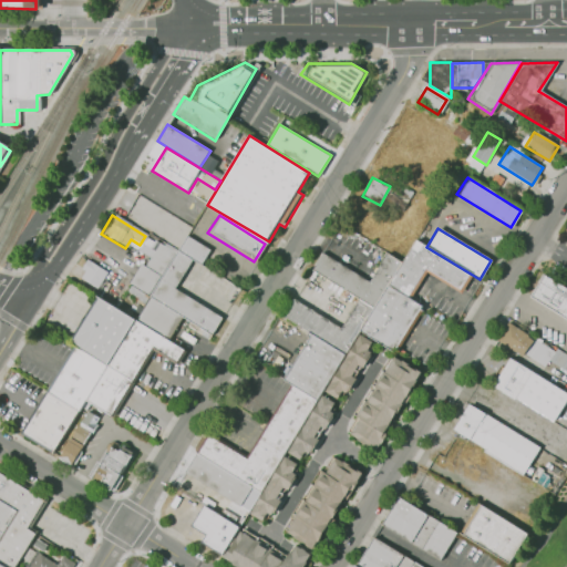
[(184,236),(208,250),(198,267),(174,251),(184,236)]
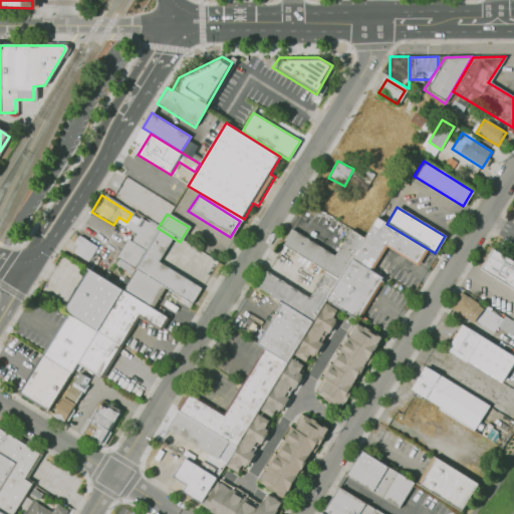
[(375,218),(427,249),(417,266),(384,247),(370,271),(350,258),(375,218)]
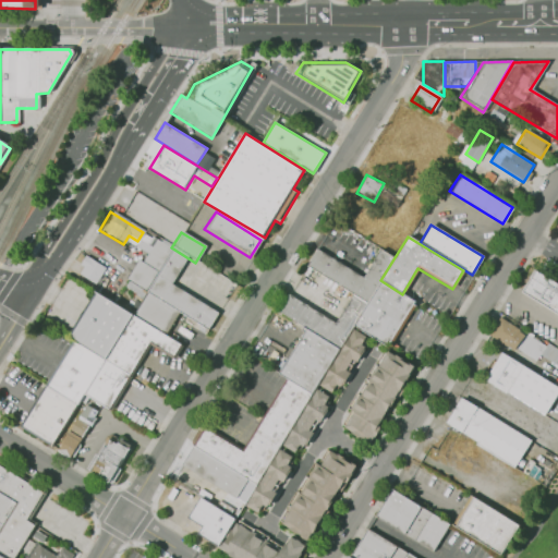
[(125,279),(136,261),(141,263),(156,239),(170,246),(144,290),(125,279)]
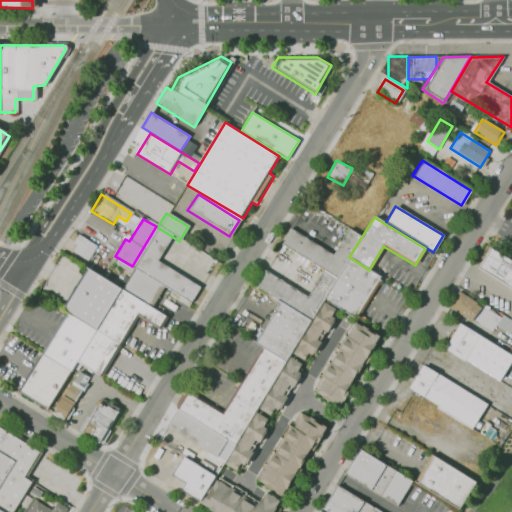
[(199,288),(189,303),(132,268),(157,227),(170,235),(155,261),(199,288)]
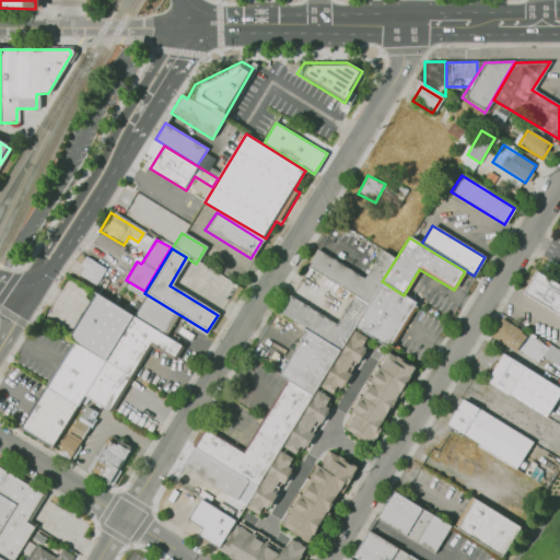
[(316,249),(362,278),(380,249),(394,259),(365,305),(305,267),(316,249)]
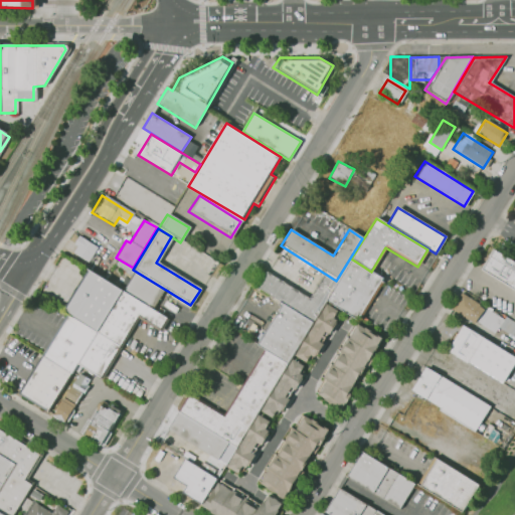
[(77,235),(97,248),(87,264),(72,254),(75,249),(70,246),(77,235)]
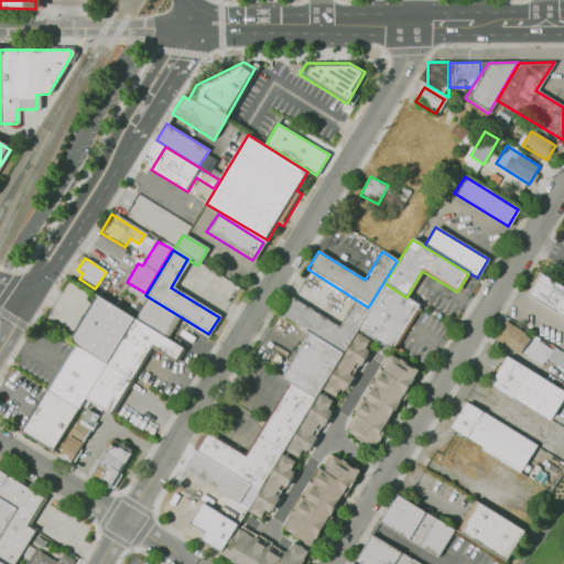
[(540,273),(563,288),(563,320),(525,296),(540,273)]
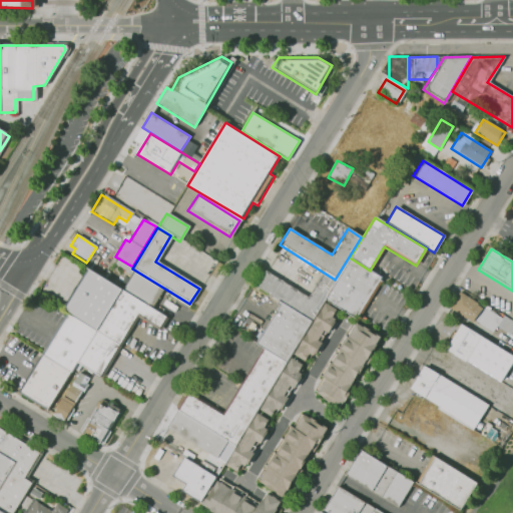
[(349,260),(381,280),(355,321),(323,302),(349,260)]
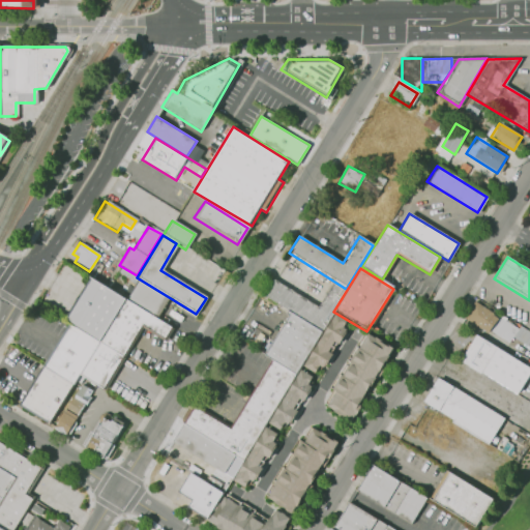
[(87,278),(122,299),(96,343),(61,322),(87,278)]
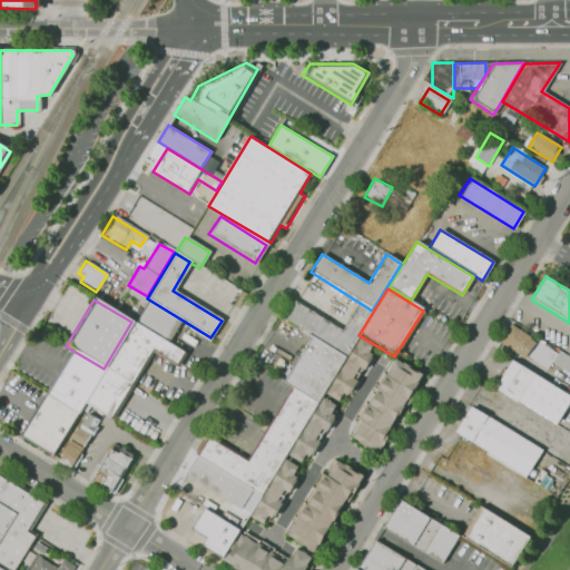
[(148,301),(179,321),(166,342),(134,323),(148,301)]
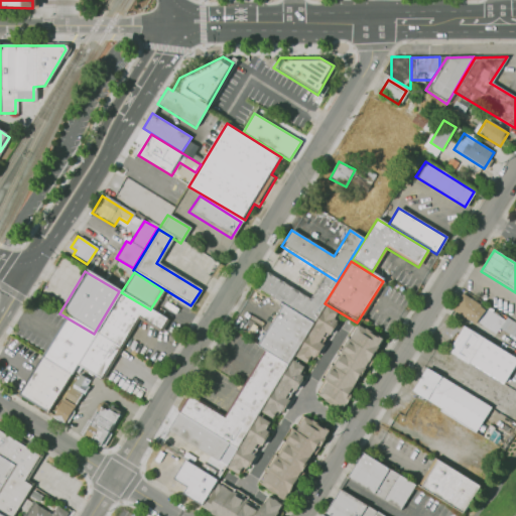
[(264,273),(308,300),(325,273),(338,281),(312,323),(255,288),(264,273)]
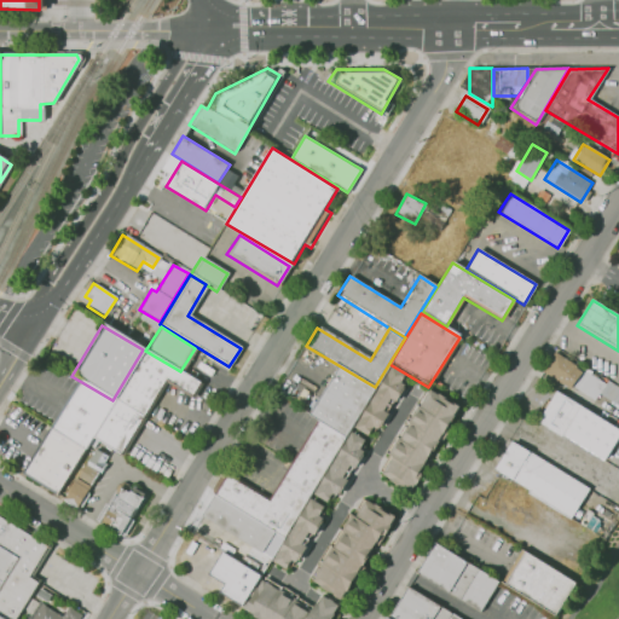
[(113,403),(144,350),(180,371),(201,383),(194,394),(166,379),(142,420),(113,403)]
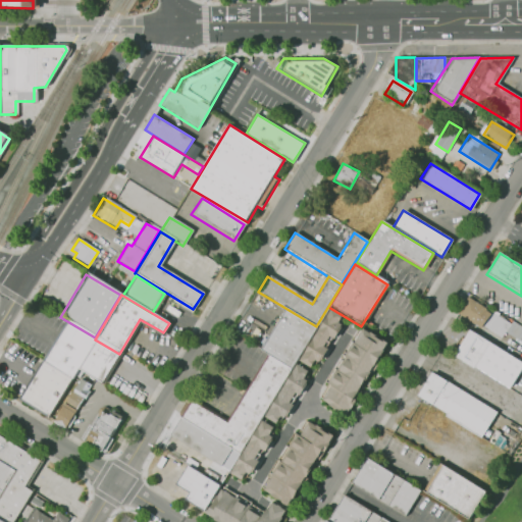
[(466,299),(489,312),(479,329),(456,315),(466,299)]
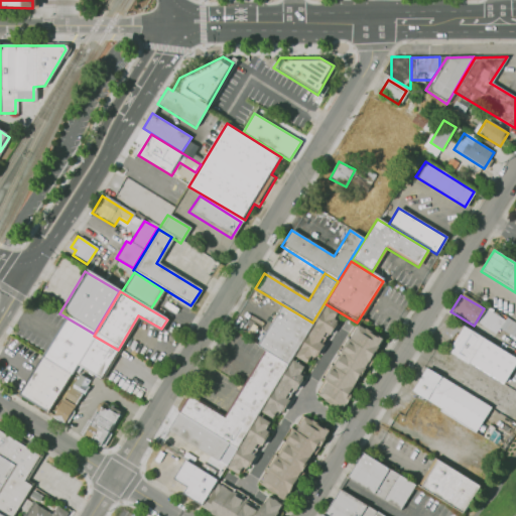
[(326,305),(340,314),(241,476),(227,467),(326,305)]
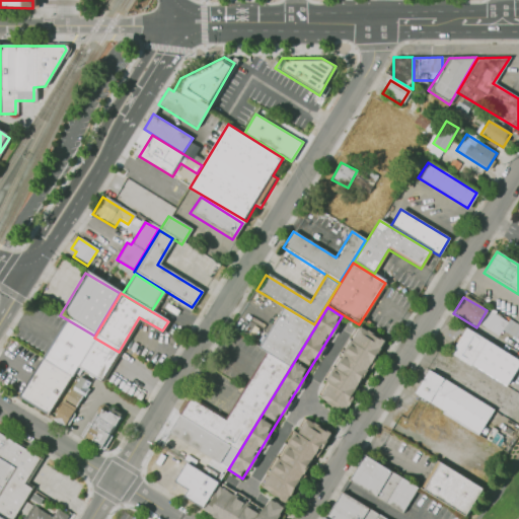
[(283,307),(313,326),(288,367),(257,349),(283,307)]
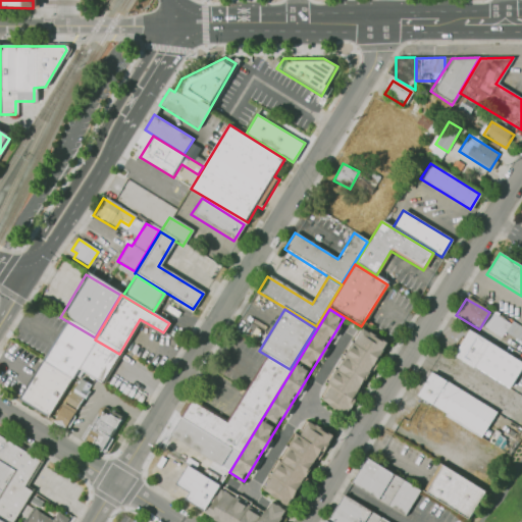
[(492,310),(521,328),(521,342),(507,332),(503,338),(482,326),(492,310)]
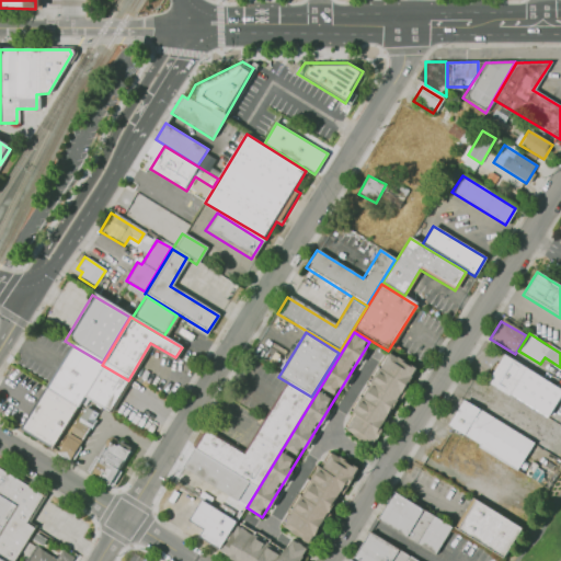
[(70,344),(101,364),(75,408),(43,388),(70,344)]
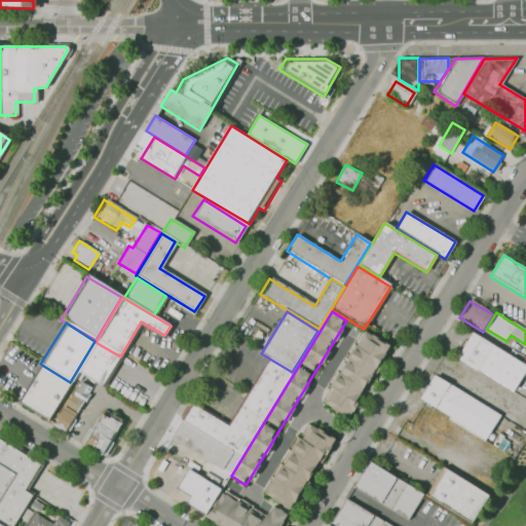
[(362,331),(387,346),(344,418),(318,402),(362,331)]
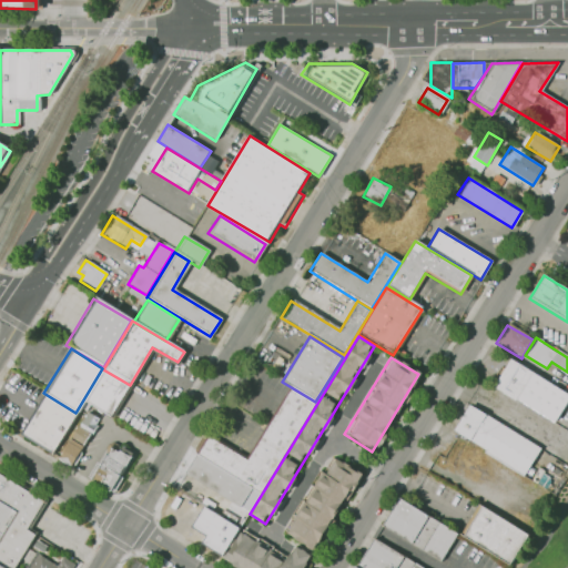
[(509,361),(567,396),(567,398),(551,425),(492,387),(509,361)]
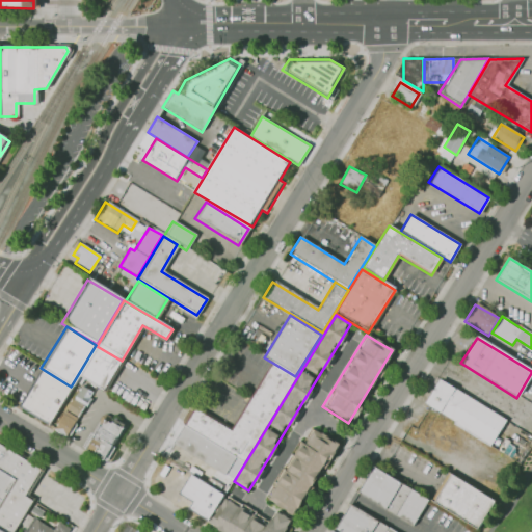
[(97,347),(122,362),(103,394),(78,378),(97,347)]
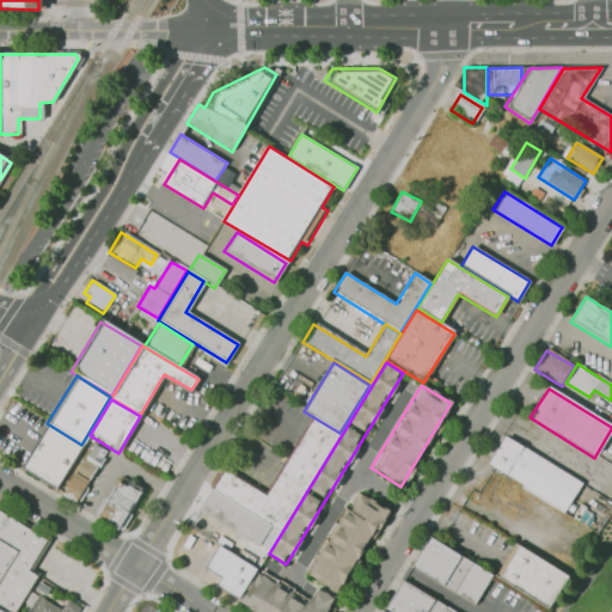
[(311,417),(338,434),(279,532),(209,490),(222,470),(263,495),(311,417)]
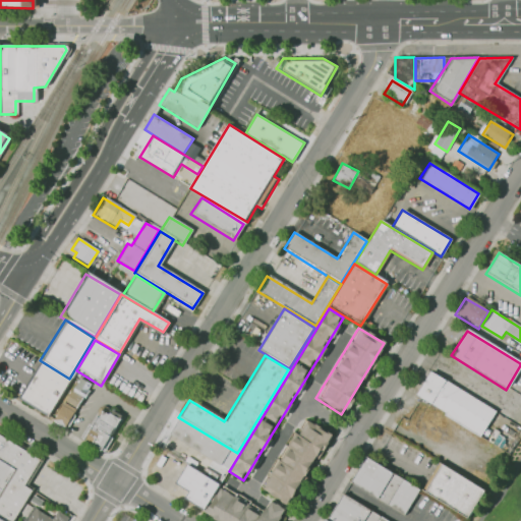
[(14,399),(39,360),(68,380),(44,417),(14,399)]
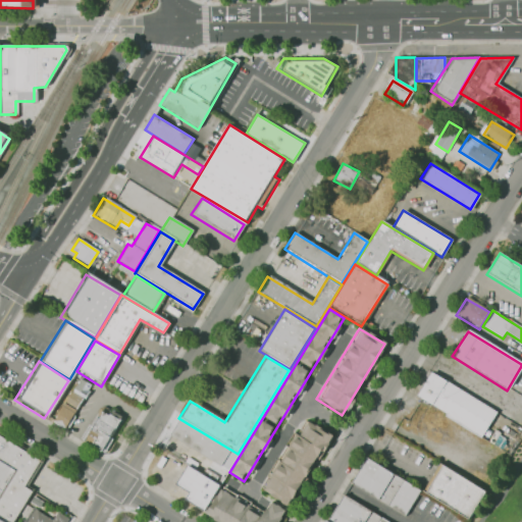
[(429,374),(494,413),(478,438),(414,400),(429,374)]
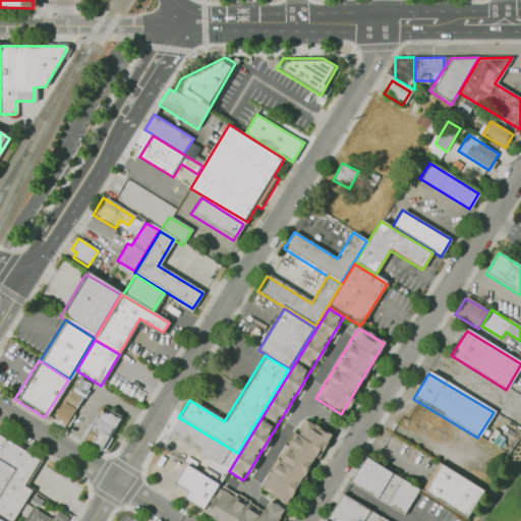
[(53,421),(77,380),(89,387),(63,428),(53,421)]
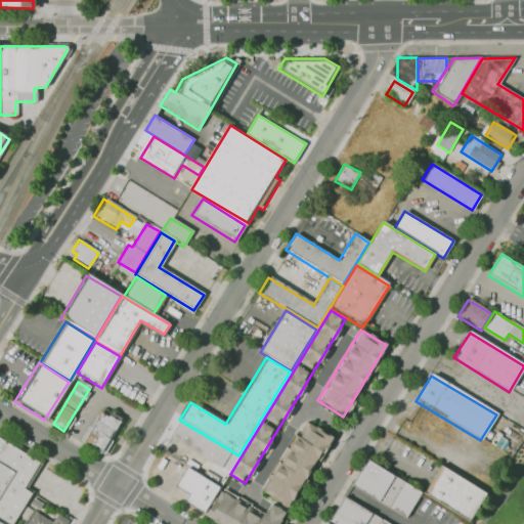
[(100,410),(120,423),(101,453),(81,441),(100,410)]
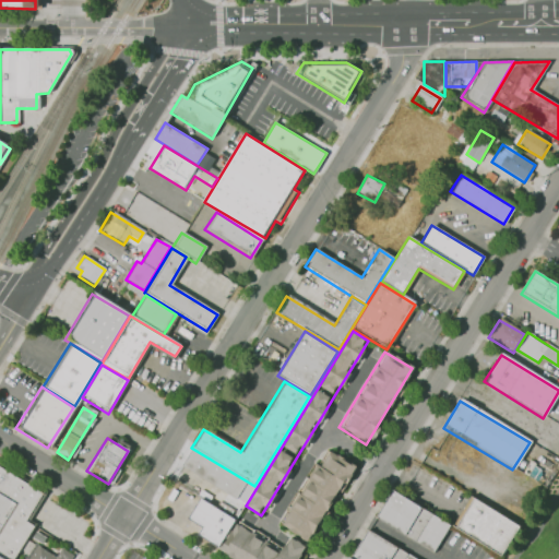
[(190,449),(254,487),(244,506),(179,466),(190,449)]
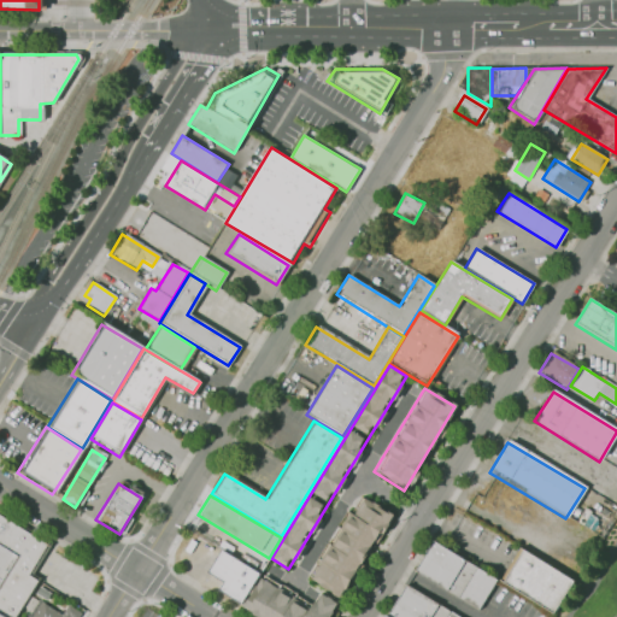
[(358,498),(389,517),(339,599),(309,580),(358,498)]
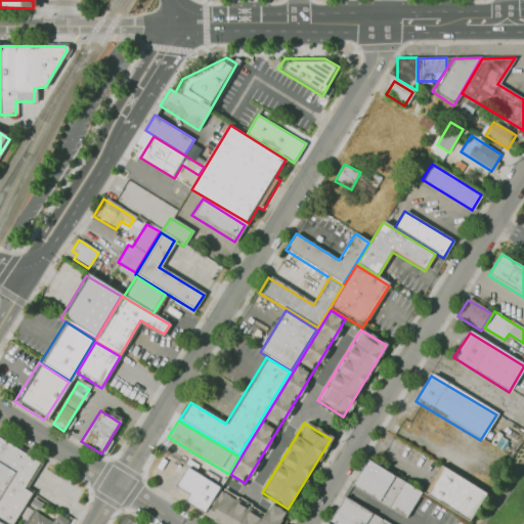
[(0,523),(0,435),(1,434),(46,463),(30,488),(38,492),(17,523),(0,523)]
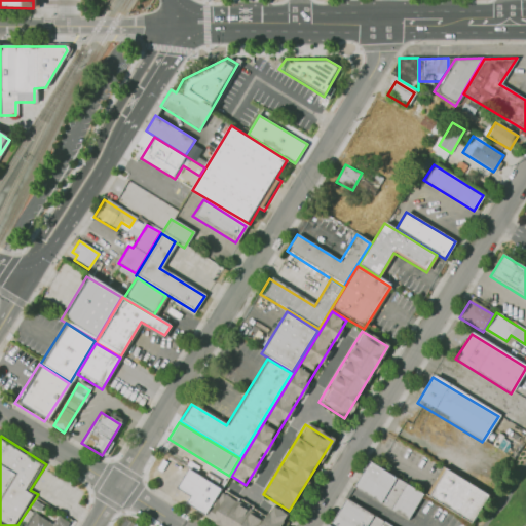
[(367,459),(422,494),(406,519),(351,485),(367,459)]
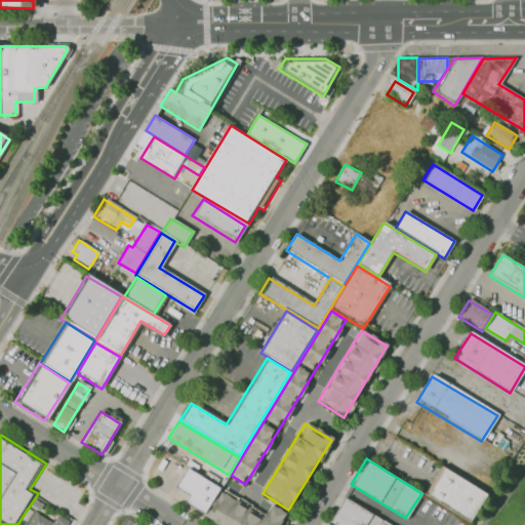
[(440,465),(486,493),(469,521),(422,493),(440,465)]
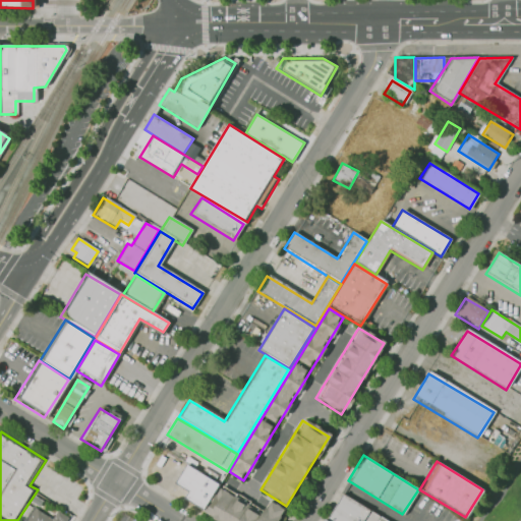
[(184,464),(218,484),(200,512),(179,499),(183,491),(172,484),(184,464)]
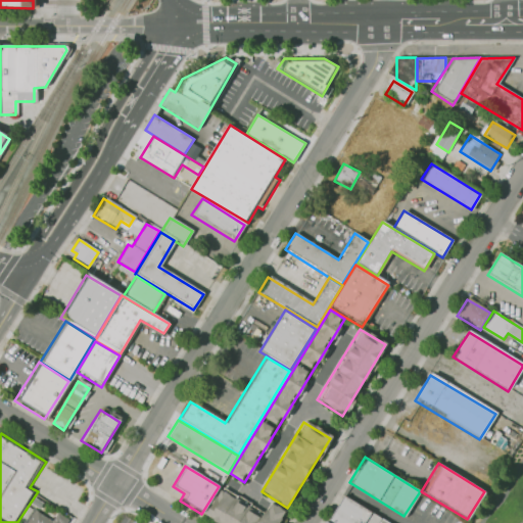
[(222,487),(260,512),(267,501),(284,512),(277,522),(217,522),(204,515),(222,487)]
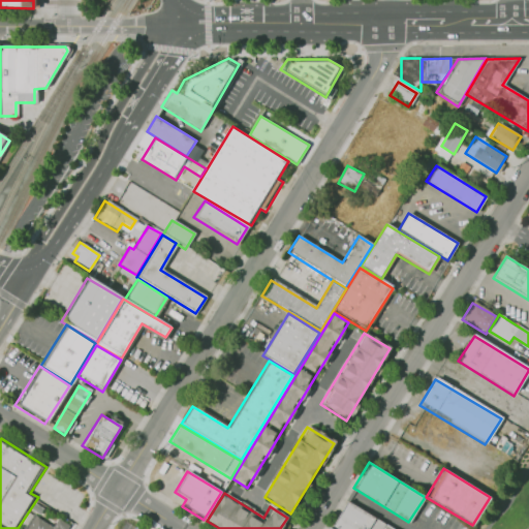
[(345,500),(392,528),(333,528),(329,526),(345,500)]
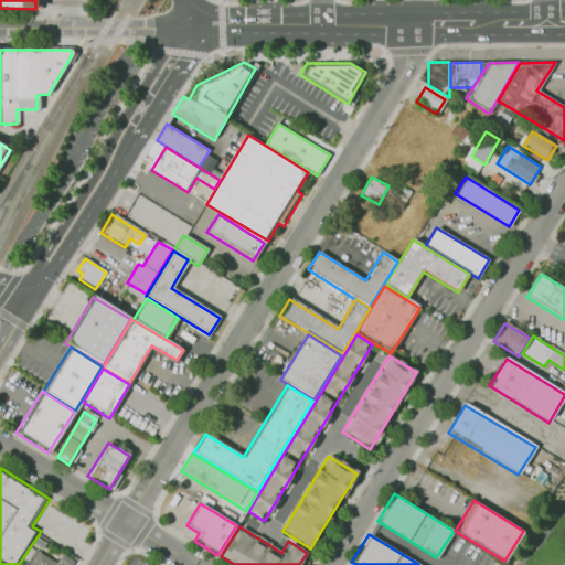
[(33,564),(41,553),(53,561),(59,551),(72,560),(67,564),(33,564)]
